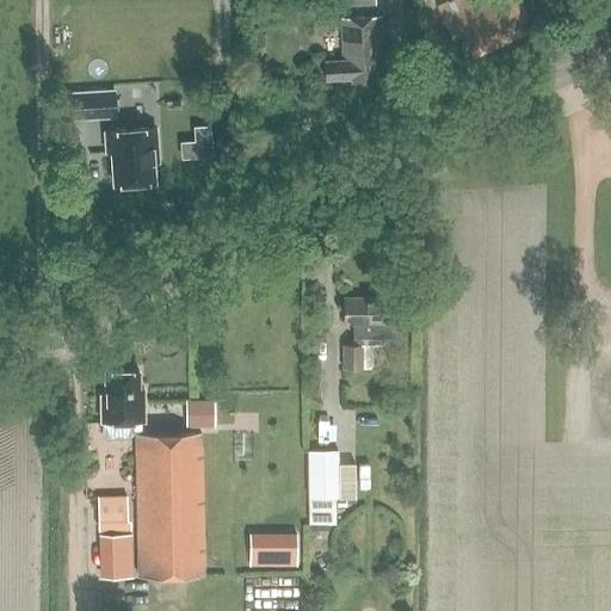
[(468,0),(454,0),(437,8),(451,38),(462,32),(473,57),(525,31),(520,22),(526,18),(517,0),(485,0),(486,0),(471,7),(468,0)]
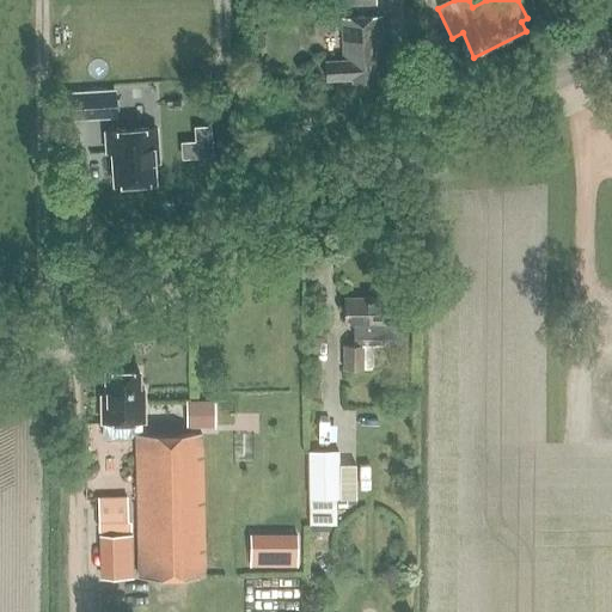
[(384,71),(381,17),(342,19),(343,61),(325,61),(326,80),(352,79),(352,80),(374,80),(374,72),(384,71)]
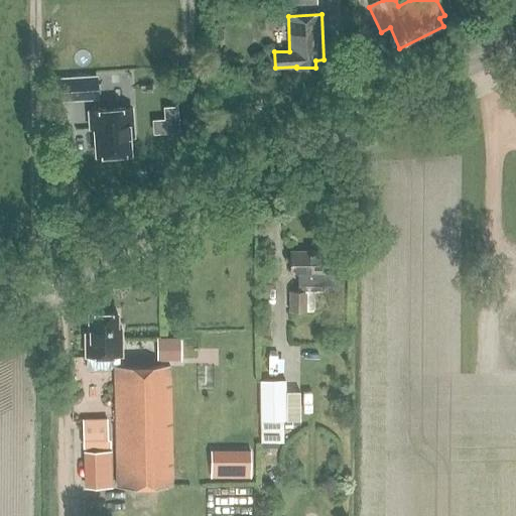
[(59,101),(98,100),(97,77),(58,79),(59,101)]
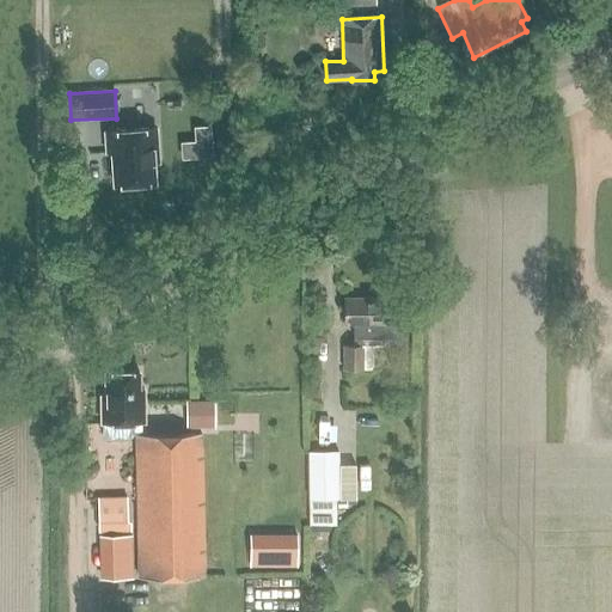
[(153,157),(158,157),(155,123),(105,126),(106,146),(111,146),(112,178),(154,177),(153,157)]
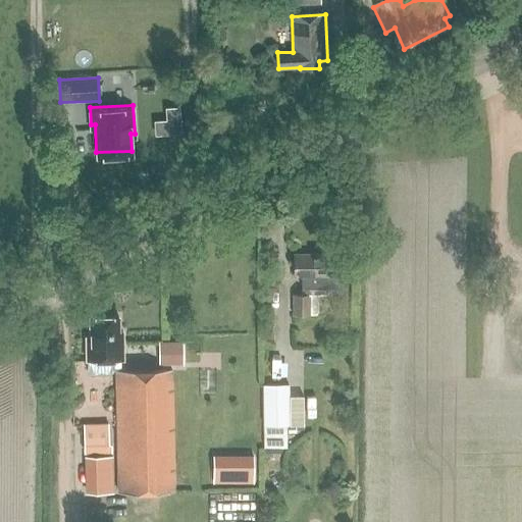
[(293,315),(302,316),(320,316),(320,296),(327,296),(327,289),(340,289),(340,275),(325,275),(325,255),(294,255),(293,276),(302,276),(302,289),(302,295),(293,295),(293,315)]
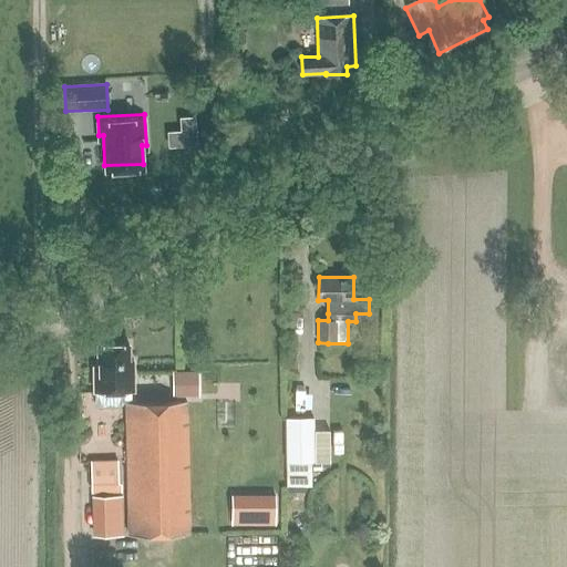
[(94,392),(94,403),(99,408),(119,406),(123,403),(123,392),(134,392),(133,361),(129,361),(129,344),(98,346),(98,367),(94,367),(94,392)]
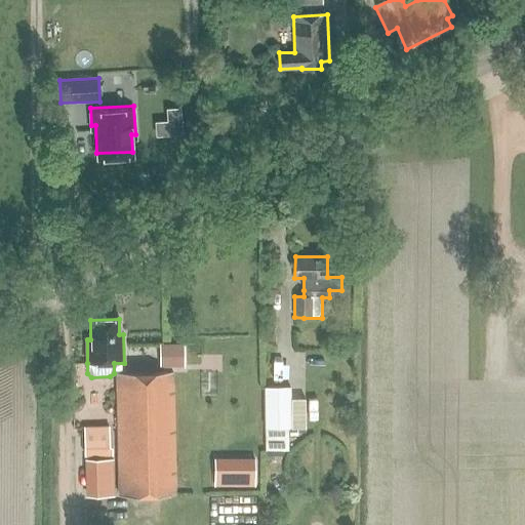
[(185,368),(185,345),(159,346),(160,369),(185,368)]
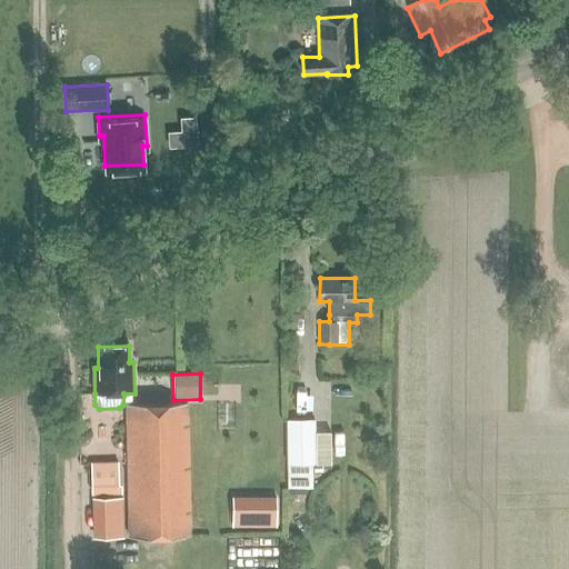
[(187,403),(127,405),(129,538),(190,537),(187,403)]
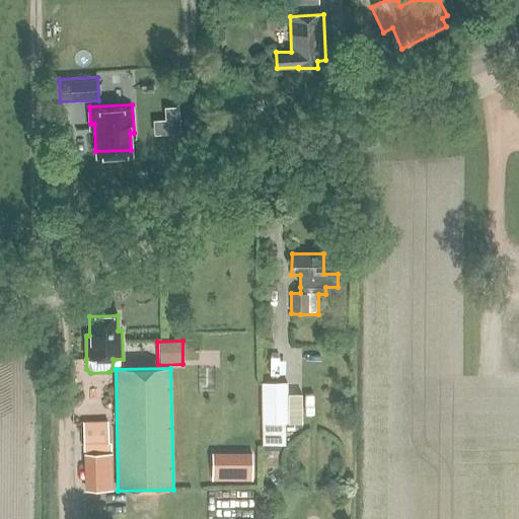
[(289,424),(289,383),(262,383),(263,425),(289,424)]
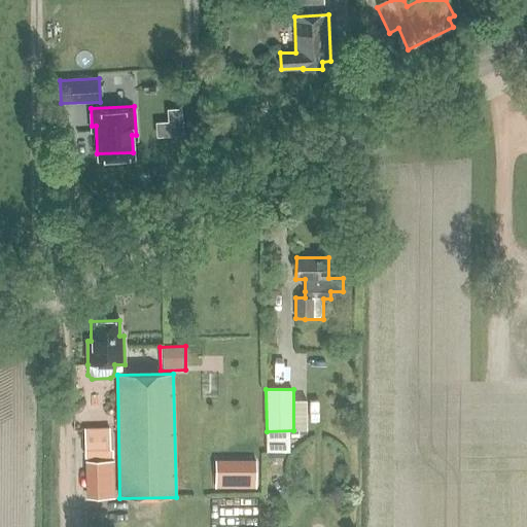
[(111,456),(110,427),(84,428),(85,456),(89,456),(90,497),(116,496),(114,456),(111,456)]
